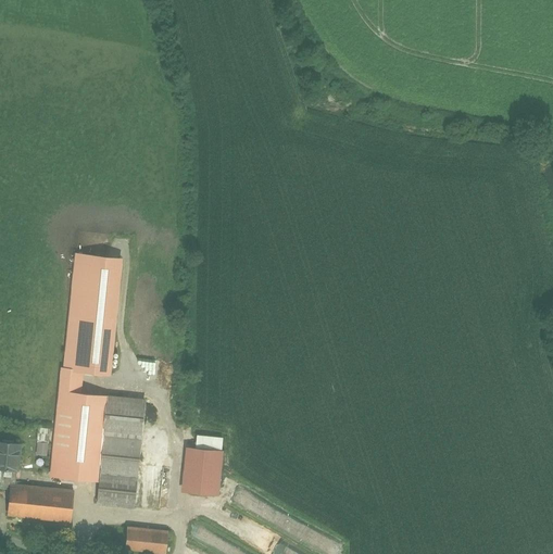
[(127,260),(75,254),(62,368),(82,370),(114,374),(127,260)]
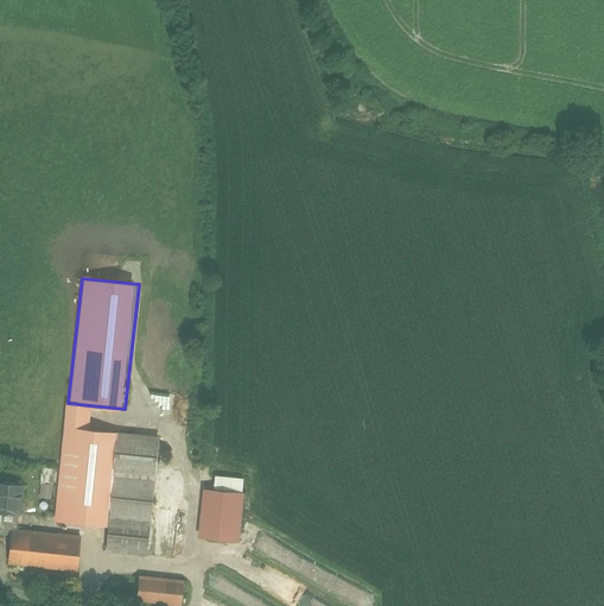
[(67,403),(64,428),(86,430),(89,405),(68,403),(67,403)]
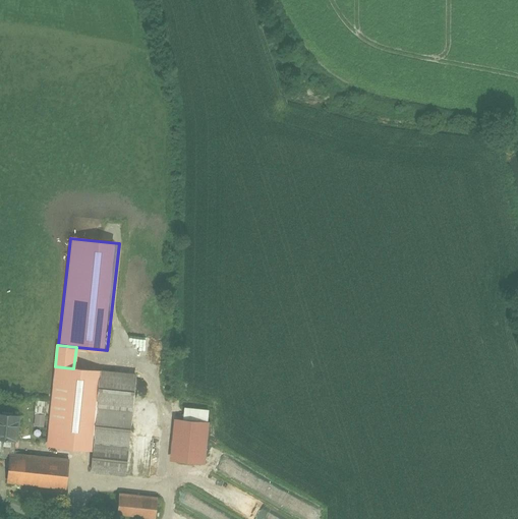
[(46,446),(93,451),(94,443),(98,408),(99,403),(102,371),(73,368),(55,366),(46,446)]
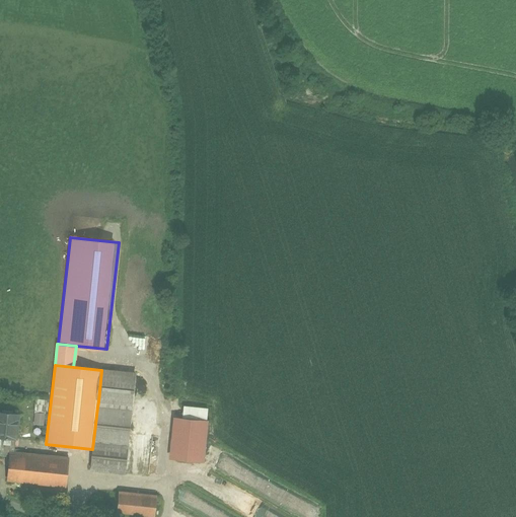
[(98,401),(136,405),(139,374),(101,370),(98,401)]
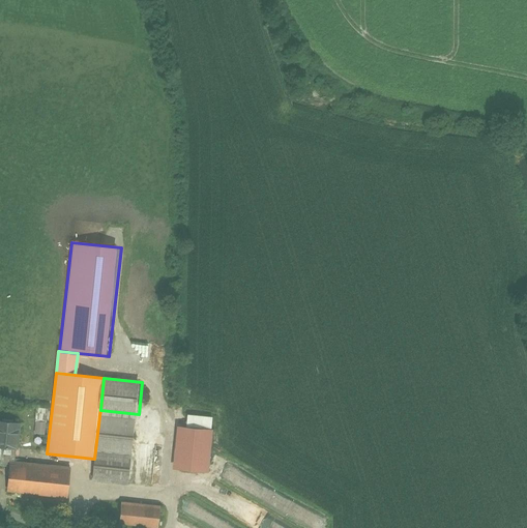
[(134,455),(135,455),(139,420),(99,415),(95,450),(134,455)]
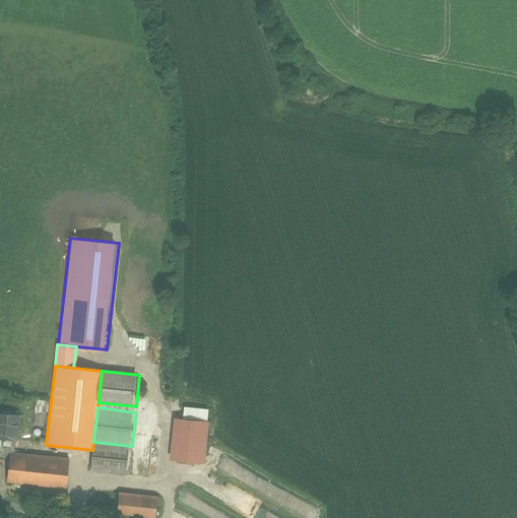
[(21,416),(0,413),(0,437),(18,440),(21,416)]
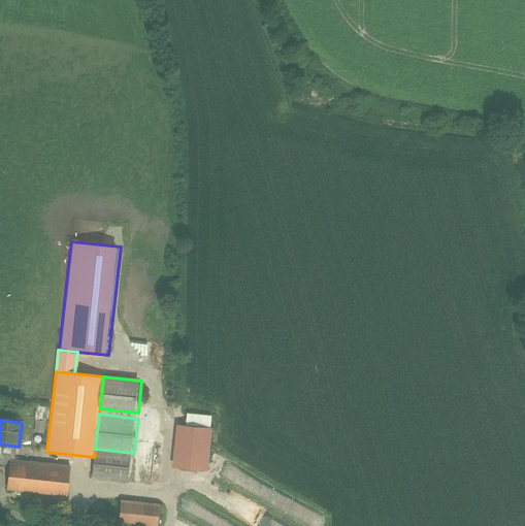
[(42,434),(43,421),(33,420),(33,433),(42,434)]
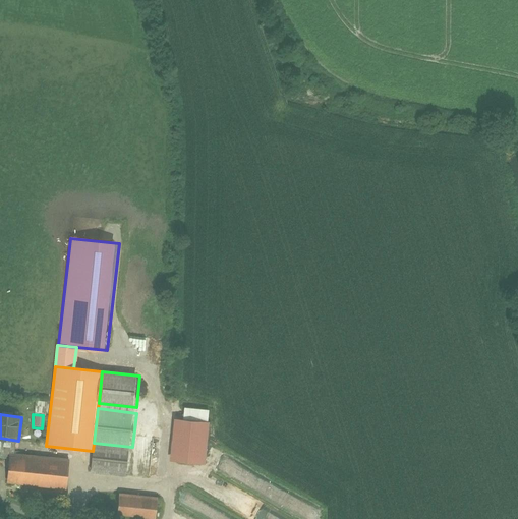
[(211,423),(177,420),(174,460),(207,463),(211,423)]
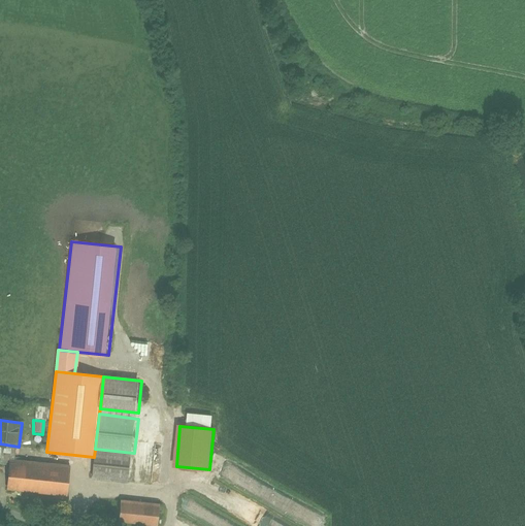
[(92,478),(130,482),(133,453),(95,449),(94,457),(92,478)]
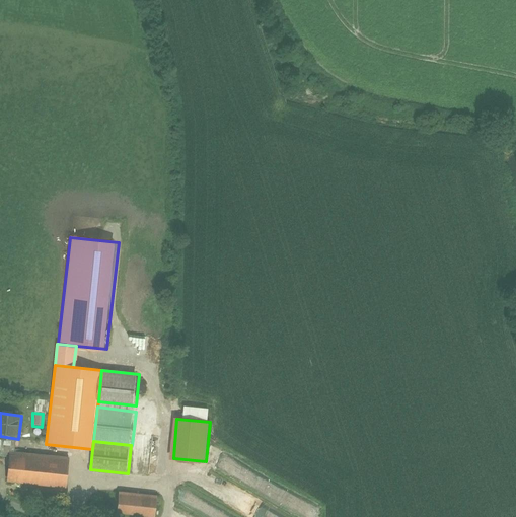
[(73,461),(12,454),(8,483),(69,490),(73,461)]
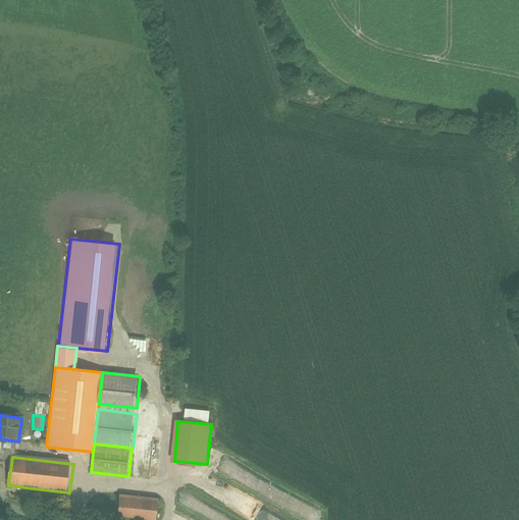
[(161,501),(121,497),(119,517),(139,519),(159,519),(161,501)]
